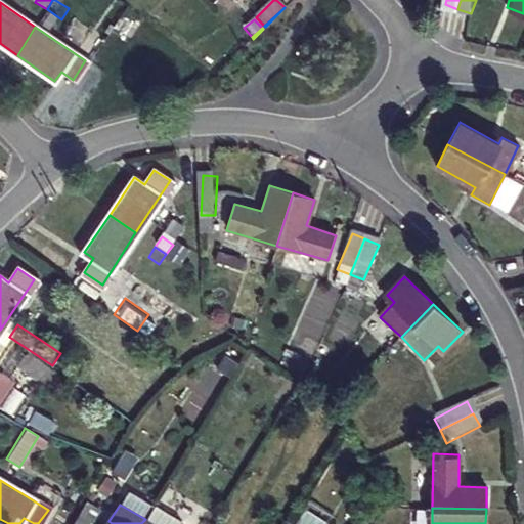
[(89,523),(92,521),(79,513),(71,523),(89,523)]
